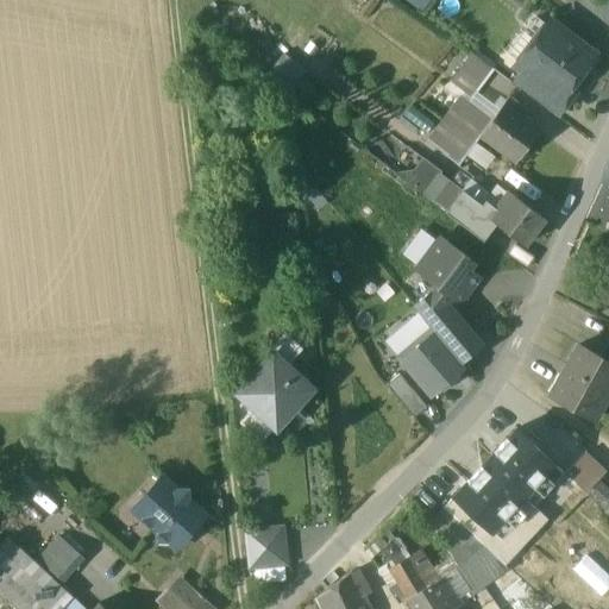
[(403,0),(419,10),(425,0),(403,0)]
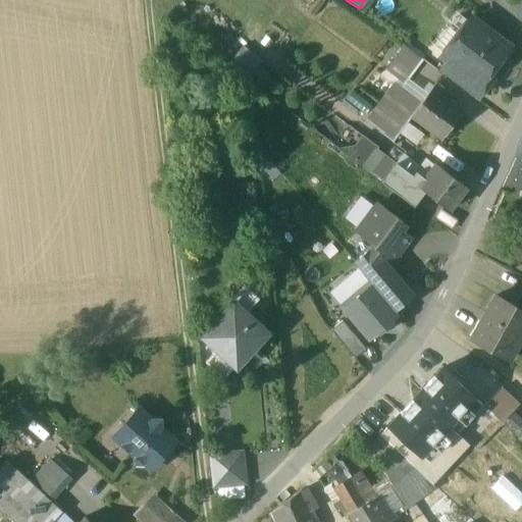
[(509,50),(471,22),(446,56),(450,60),(482,85),(509,50)]
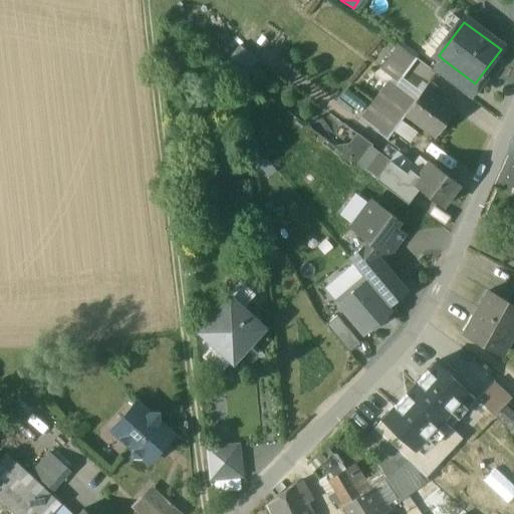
[(252,69),(255,54),(235,51),(232,65),(252,69)]
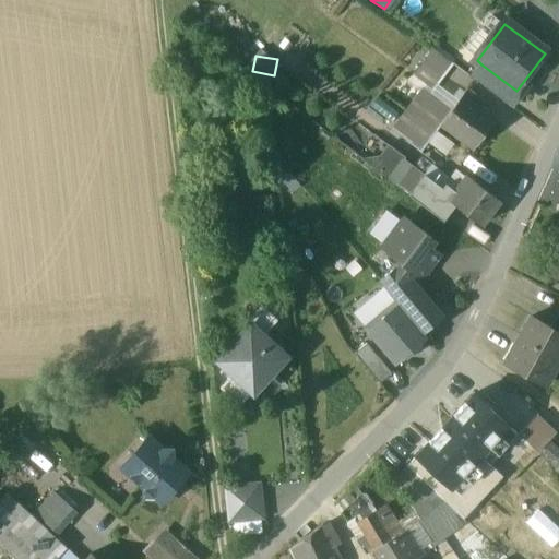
[(516,91),(482,64),(472,79),(507,105),(516,91)]
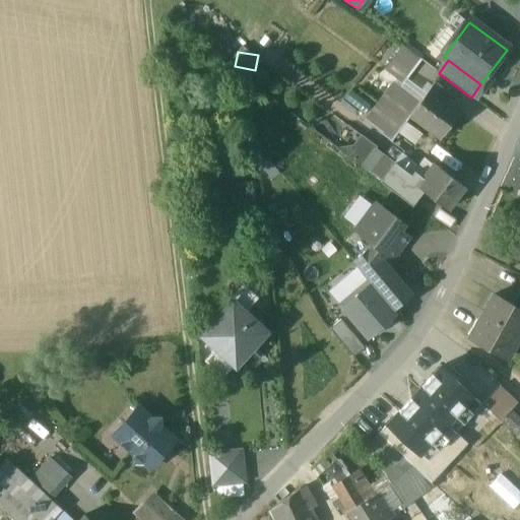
[(392,84),(378,104),(384,108),(398,88),(392,84)]
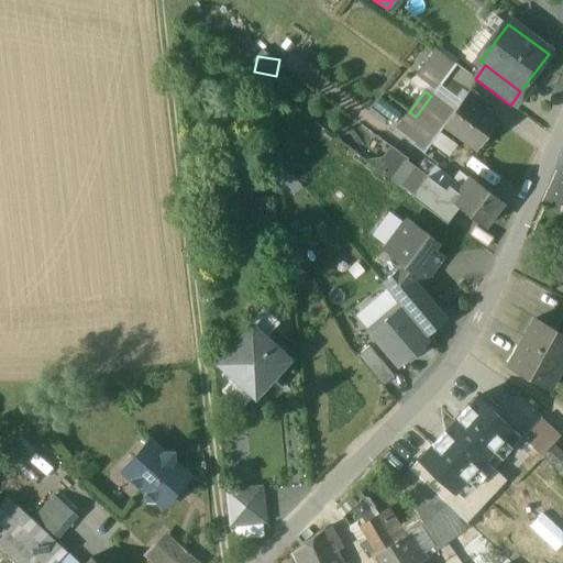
[(486,105),(468,92),(465,98),(482,110),(486,105)]
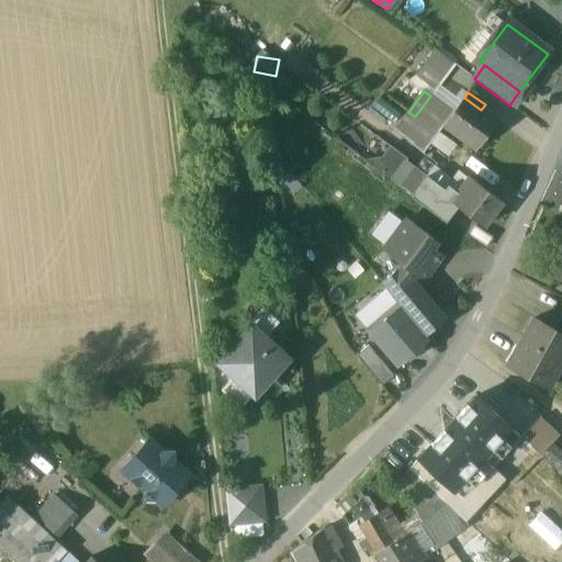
[(453,112),(431,96),(430,96),(415,116),(438,133),(444,126),(442,126),(453,112)]
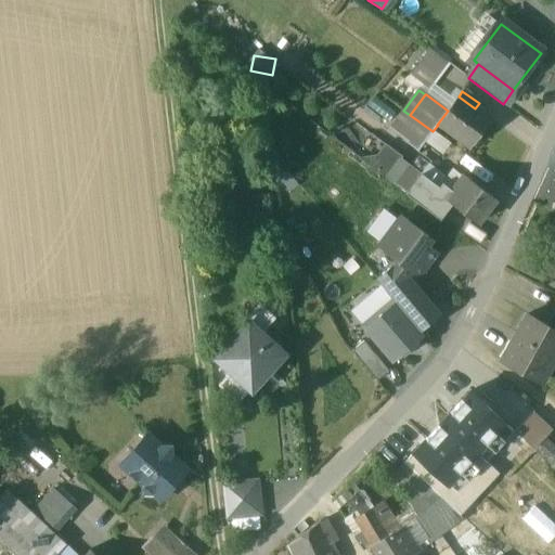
[(475,108),(459,97),(448,111),(437,125),(438,125),(469,149),(490,120),(475,108)]
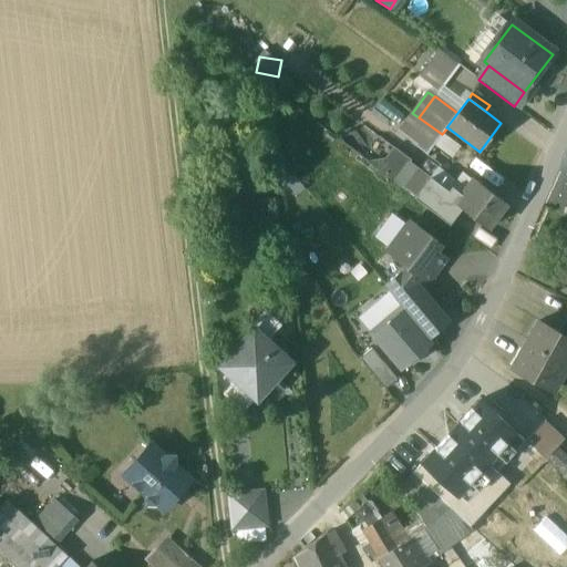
[(419,117),(412,113),(406,120),(413,125),(419,117)]
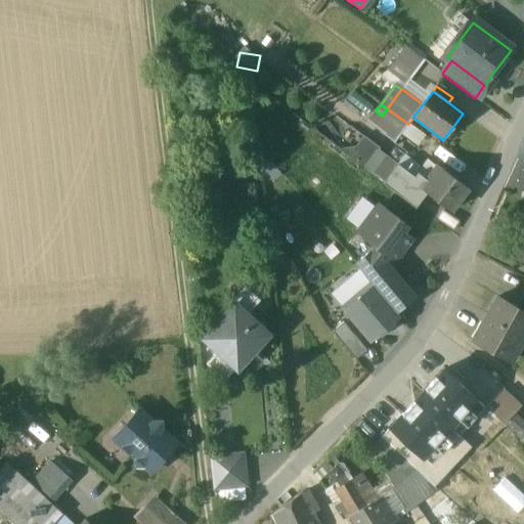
[(408,124),(387,108),(382,116),(379,120),(400,135),(408,124)]
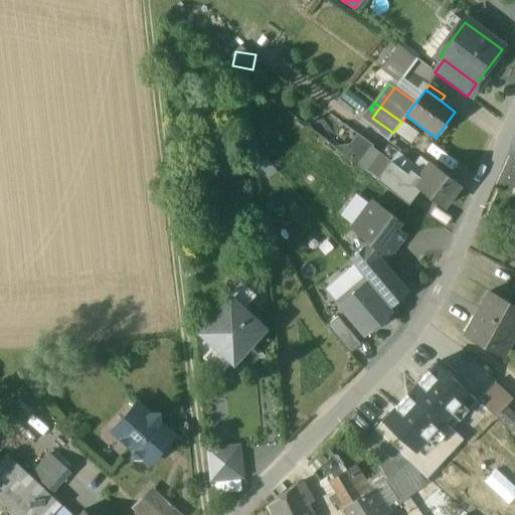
[(390,162),(371,147),(357,166),(377,180),(390,162)]
